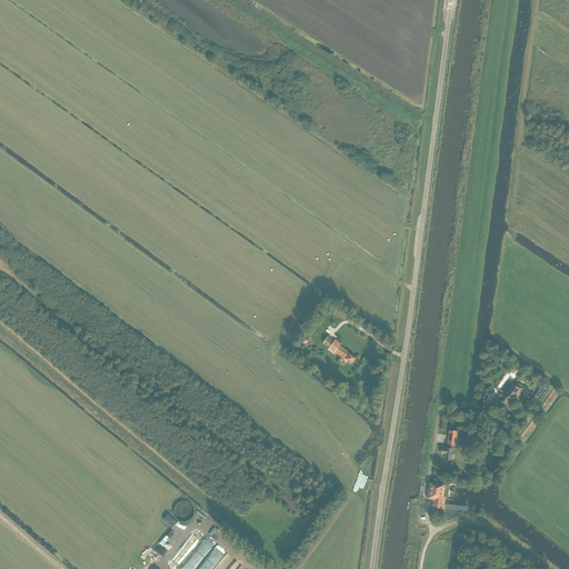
[(351,363),(356,358),(350,355),(350,353),(339,346),(341,343),(336,340),(335,342),(328,337),(323,343),(328,348),(327,349),(328,350),(333,355),(335,352),(346,360),(351,363)]
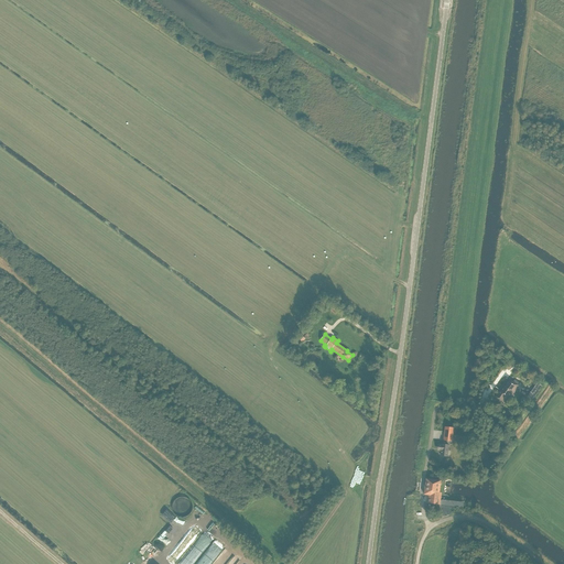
[(519,386),(513,382),(508,378),(499,390),(500,390),(496,397),(502,401),(505,399),(508,401),(519,386)]
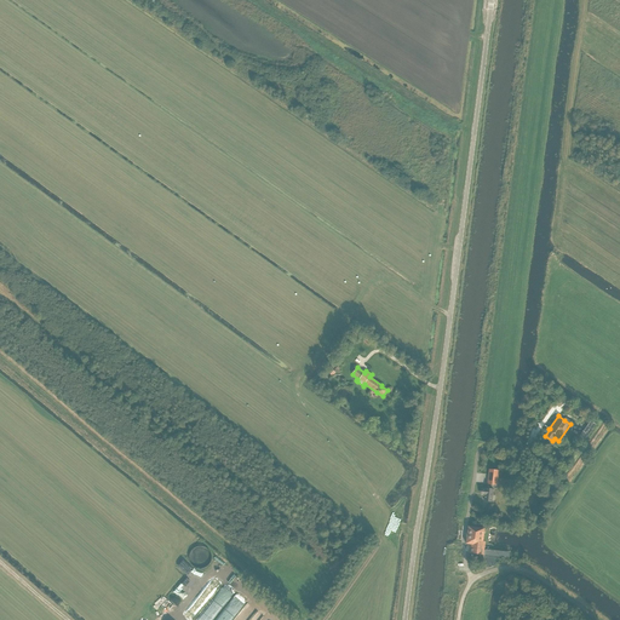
[(580,441),(583,442),(592,429),(587,425),(583,431),(580,430),(575,437),(580,441)]
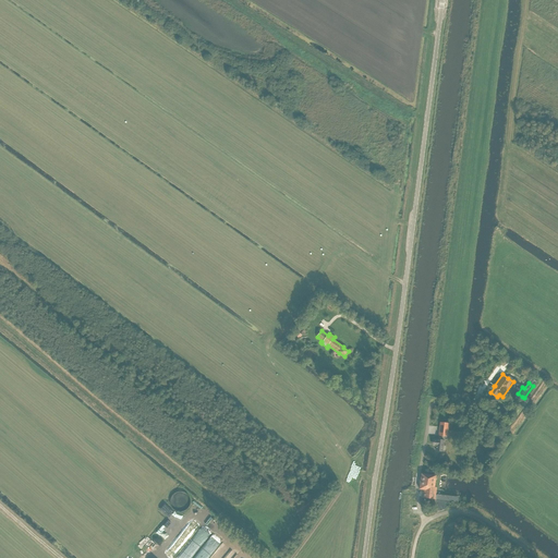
[(439,436),(448,437),(449,424),(440,423),(439,436)]
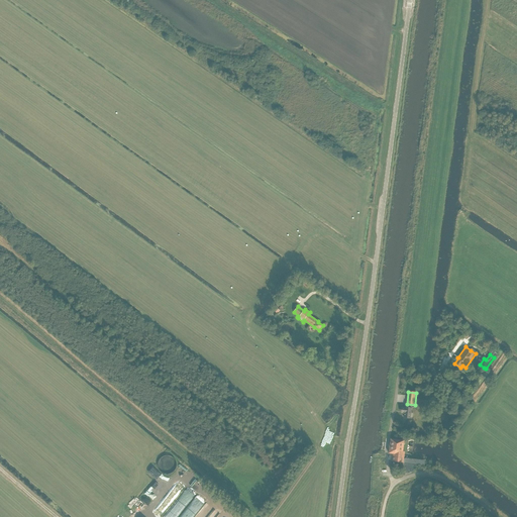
[(410,418),(411,408),(402,407),(401,411),(405,412),(404,417),(410,418)]
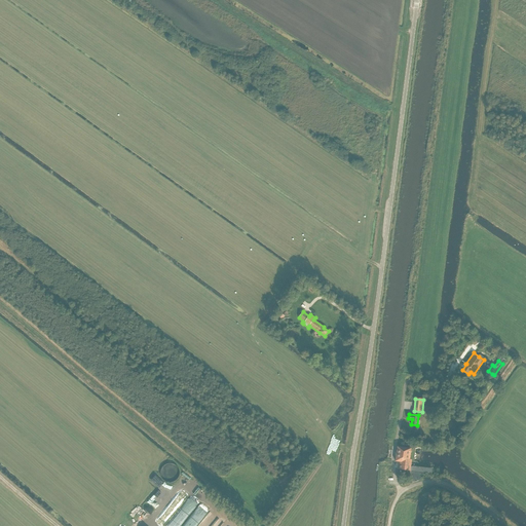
[(411,466),(412,460),(410,459),(411,448),(398,447),(396,461),(400,462),(399,470),(410,471),(412,471),(411,472),(430,474),(431,470),(411,466)]
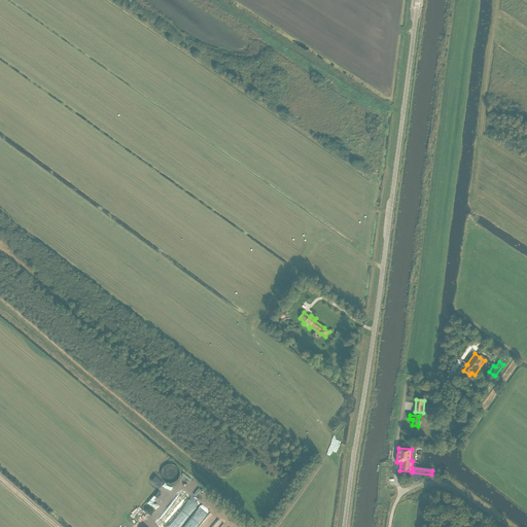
[(170,484),(171,484),(172,484),(173,483),(174,483),(175,482),(176,482),(176,481),(177,481),(178,480),(178,479),(179,478),(179,477),(179,476),(179,475),(179,473),(179,472),(179,471),(178,470),(178,469),(178,468),(177,468),(176,467),(175,466),(174,466),(173,465),(172,465),(171,465),(170,465),(169,465),(168,465),(167,466),(166,466),(165,467),(164,468),(163,469),(163,470),(162,471),(162,472),(162,473),(162,475),(162,476),(162,477),(162,478),(163,479),(163,480),(164,480),(164,481),(165,482),(166,482),(167,483),(168,483),(169,484),(170,484)]
